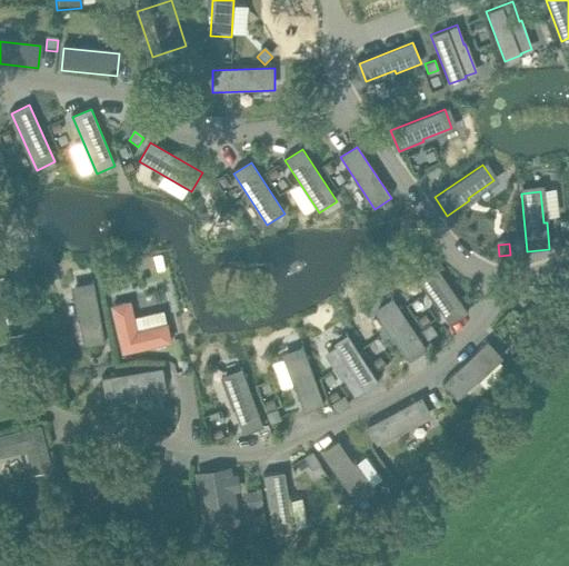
[(437,268),(419,279),(450,326),(468,314),(437,268)]
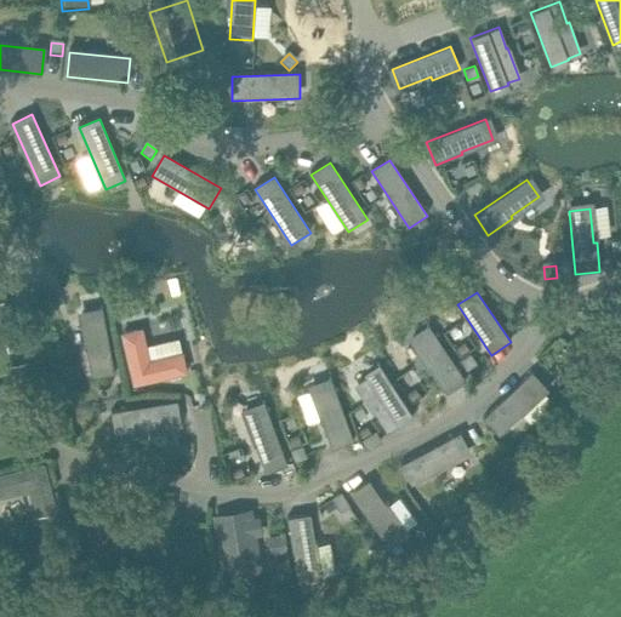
[(0,310),(0,335),(11,332),(5,309),(0,310)]
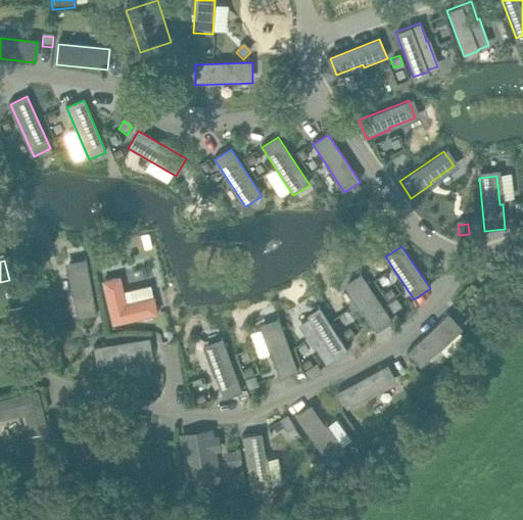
[(86,262),(67,266),(78,321),(96,317),(86,262)]
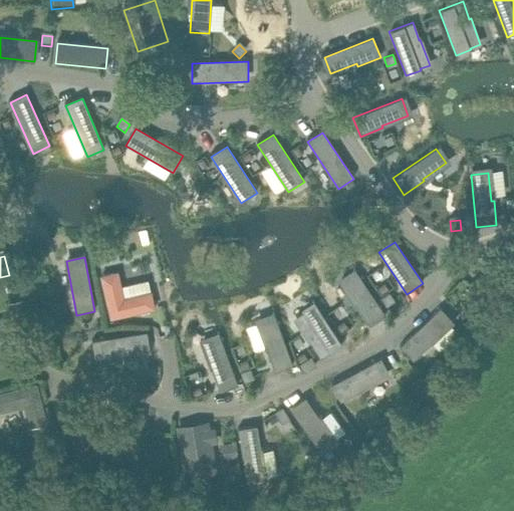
[(356,274),(341,284),(370,327),(386,317),(356,274)]
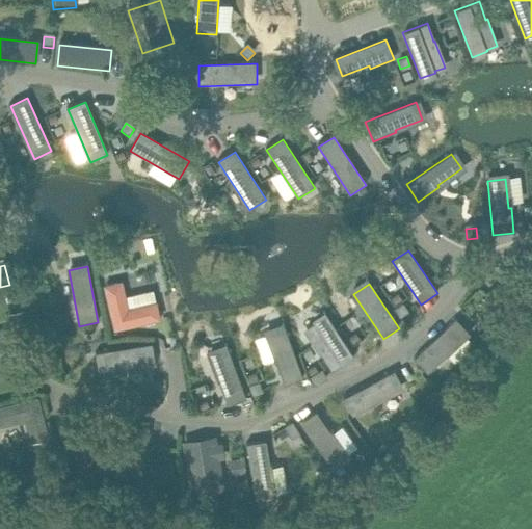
[(123,285),(105,288),(115,333),(164,322),(160,303),(128,311),(123,285)]
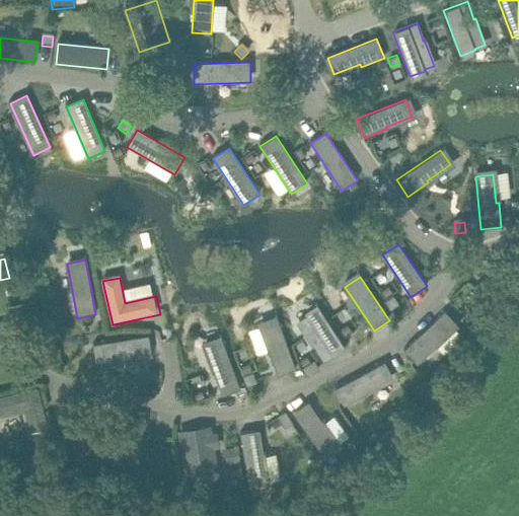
[(393,299),(385,304),(390,313),(398,307),(393,299)]
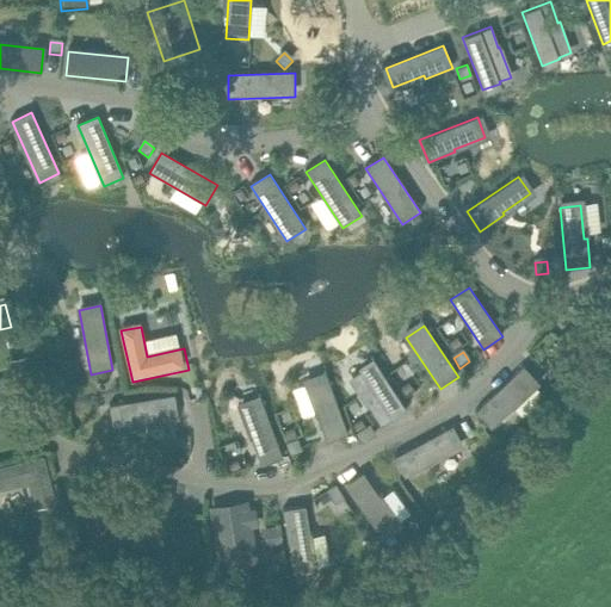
[(29,358),(11,363),(14,376),(32,371),(29,358)]
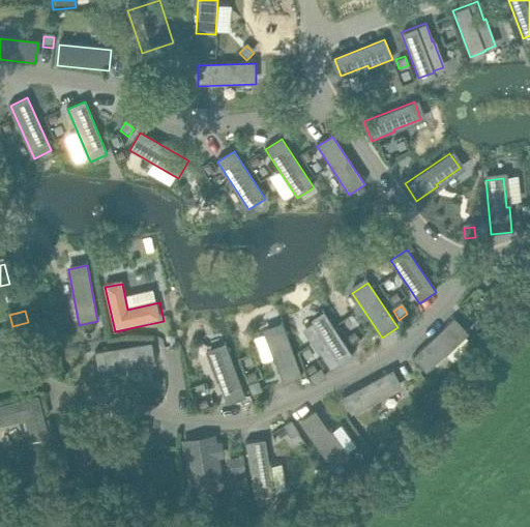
[(315,327),(306,332),(331,371),(340,366),(353,356),(327,317),(314,325),(315,327)]
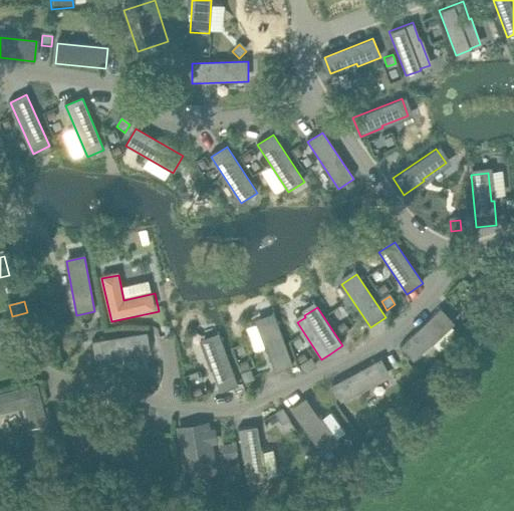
[(45,313),(32,316),(35,329),(48,326),(45,313)]
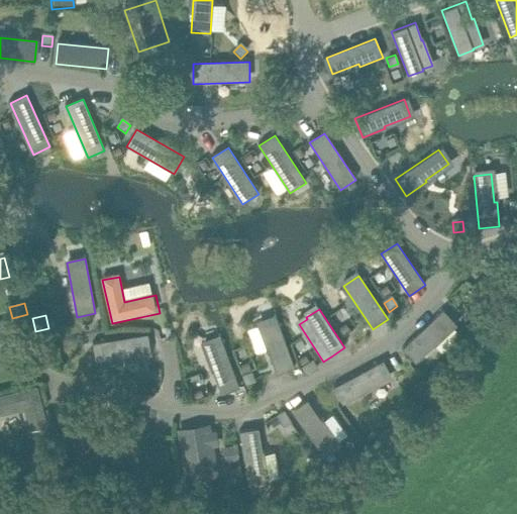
[(439,315),(402,350),(416,366),(453,329),(439,315)]
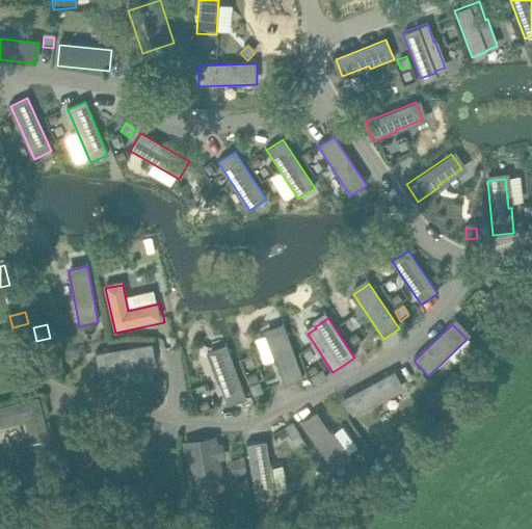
[(286,331),(267,337),(285,386),(303,379),(286,331)]
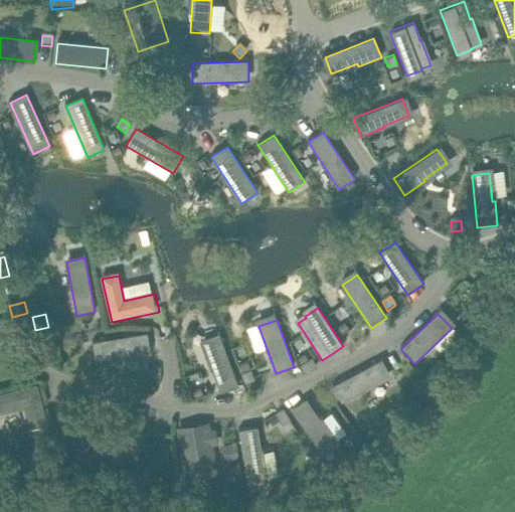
[(10,326),(0,328),(0,346),(15,343),(10,326)]
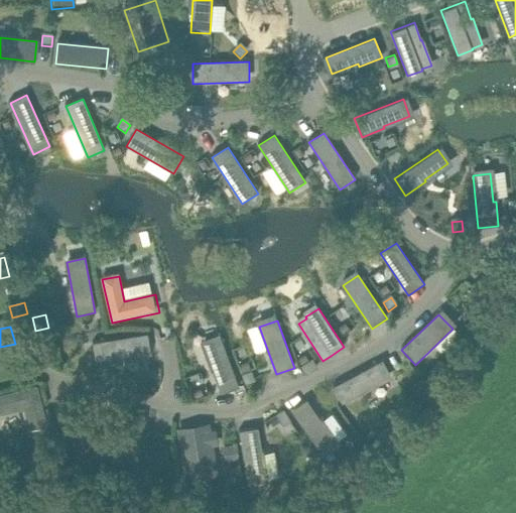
[(146,338),(92,348),(98,367),(150,355),(146,338)]
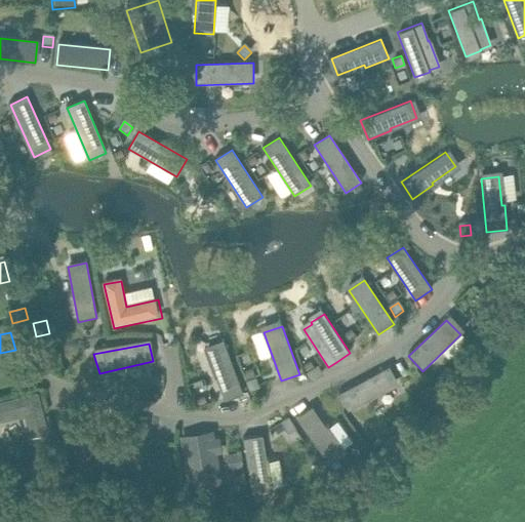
[(226,347),(207,354),(225,402),(243,395),(226,347)]
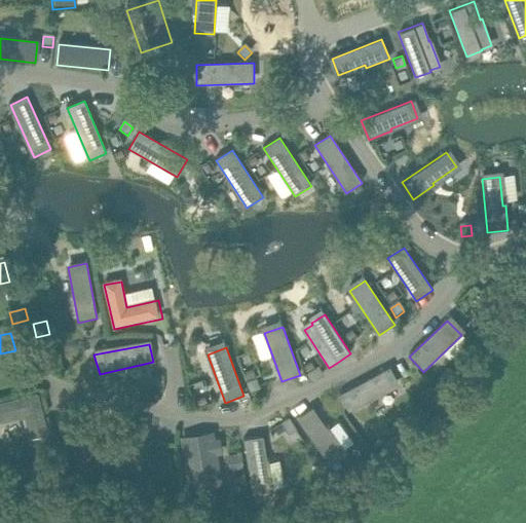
[(318,369),(307,376),(312,384),(324,377),(318,369)]
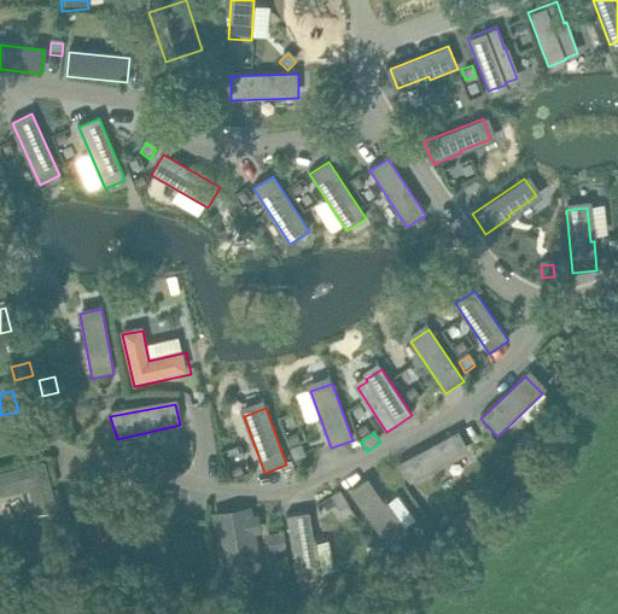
[(452,434),(398,465),(410,486),(464,456),(452,434)]
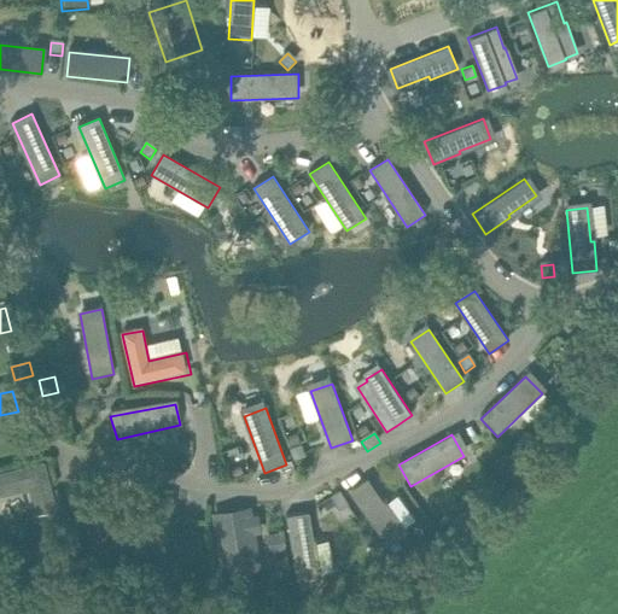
[(301,449),(290,452),(293,463),(304,460),(301,449)]
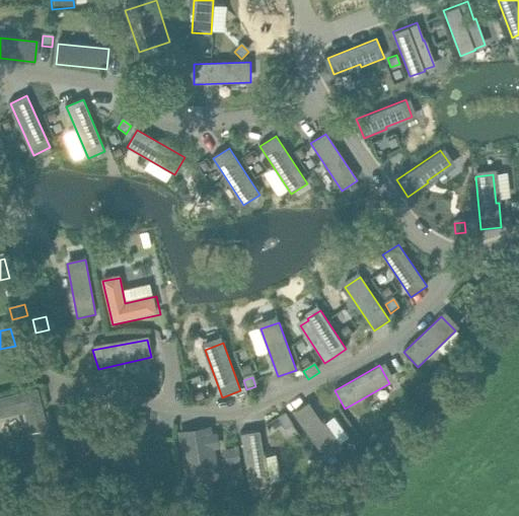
[(36,390),(0,399),(0,420),(26,414),(31,435),(47,432),(36,390)]
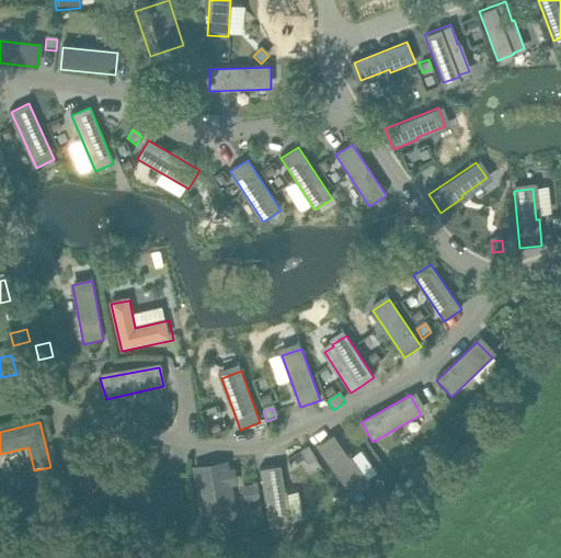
[(332,436),(316,448),(351,497),(367,486),(332,436)]
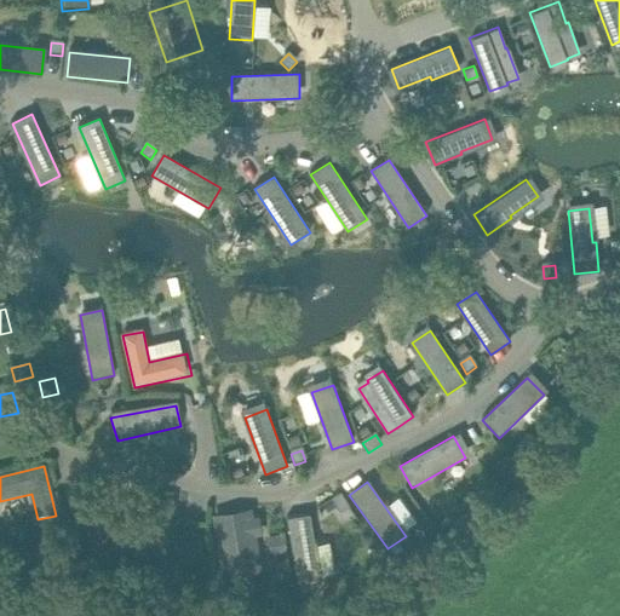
[(340,498),(332,502),(340,516),(349,510),(340,498)]
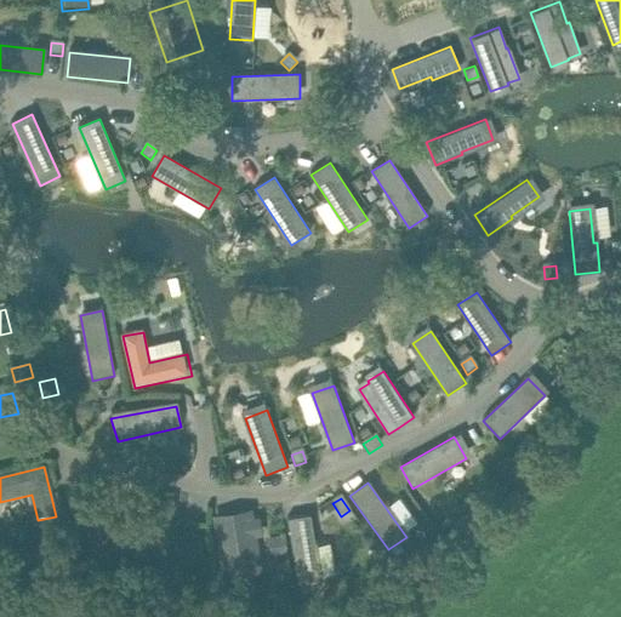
[(243,509),(209,515),(220,580),(235,577),(232,558),(250,554),(243,509)]
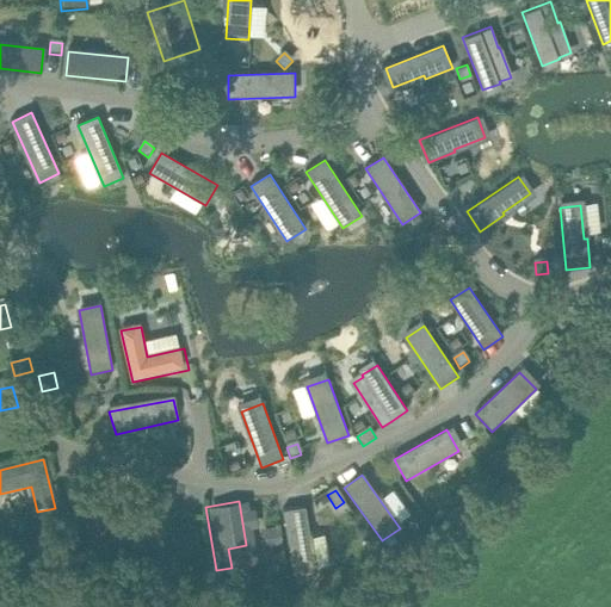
[(303,508),(282,512),(294,576),(315,571),(303,508)]
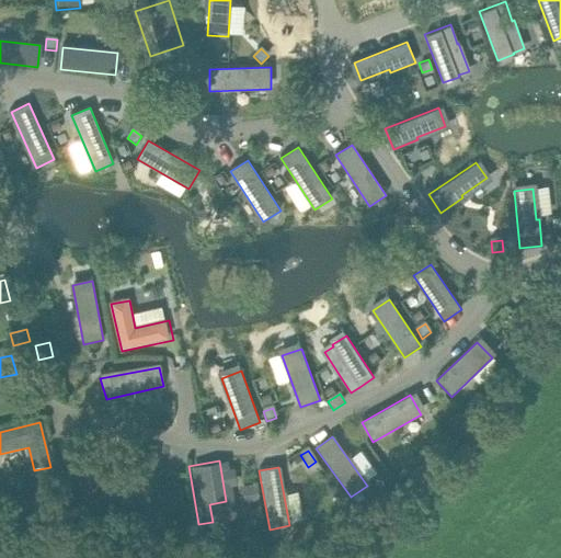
[(256,485),(243,487),(245,501),(260,499),(256,485)]
